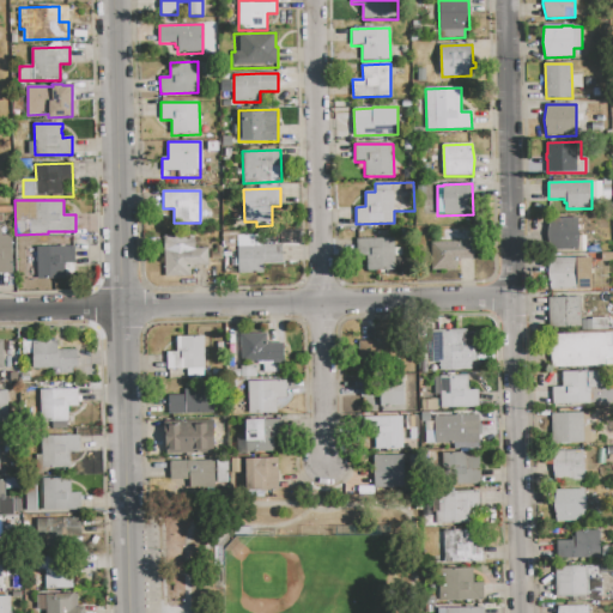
[(577,218),(578,250),(545,250),(545,218),(577,218)]
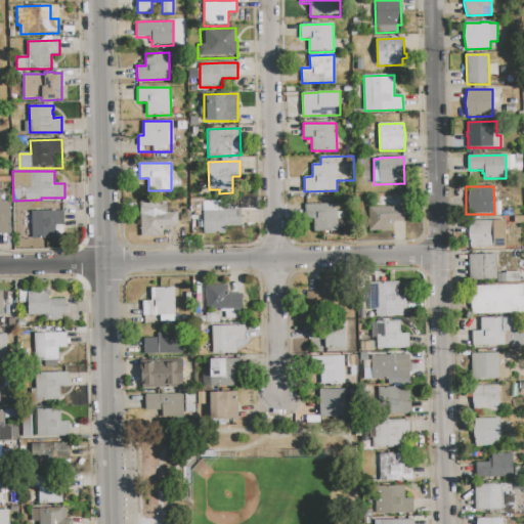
[(0,202),(11,202),(11,215),(10,215),(11,233),(0,233),(0,202)]
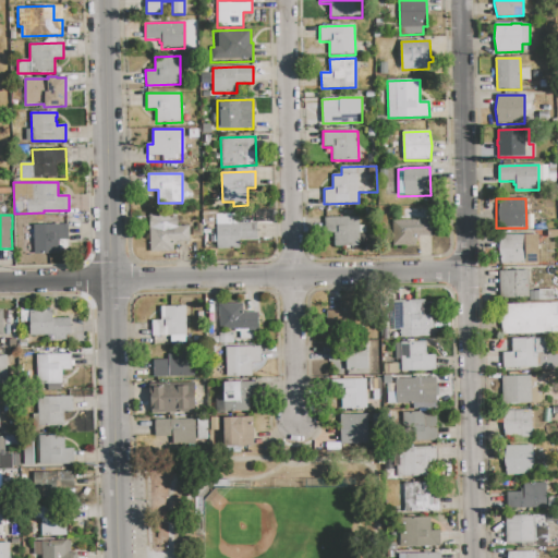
[(149,215),(178,215),(178,227),(190,227),(191,242),(177,242),(177,244),(173,245),(173,252),(150,252),(149,215)]
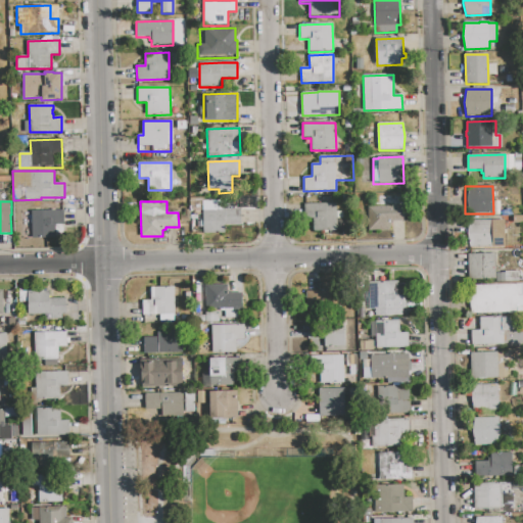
[(336,203),(337,231),(314,232),(313,219),(304,220),(303,204),(336,203)]
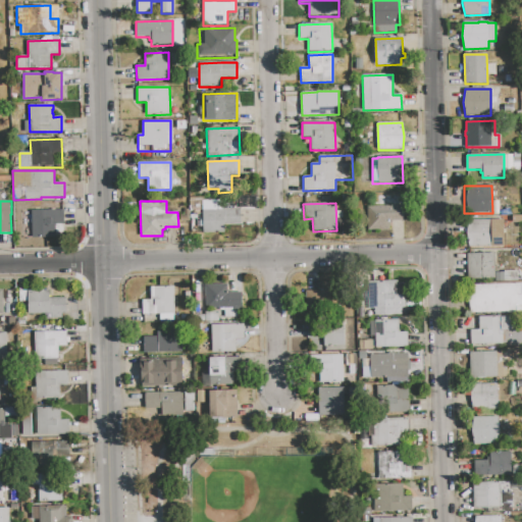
[(367,206),(403,206),(403,221),(389,221),(389,230),(367,230),(367,206)]
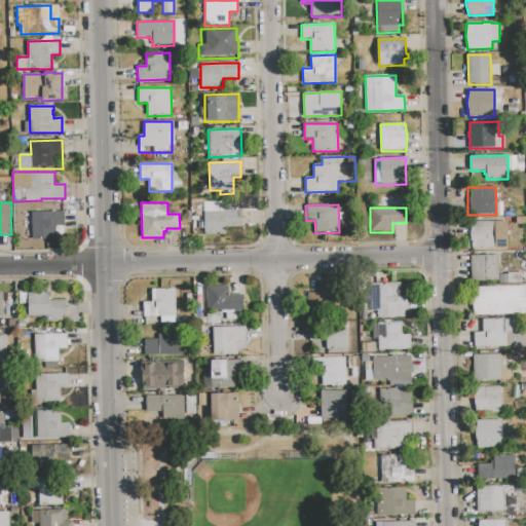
[(203,212),(227,211),(227,210),(241,210),(241,226),(226,227),(226,234),(203,234),(203,212)]
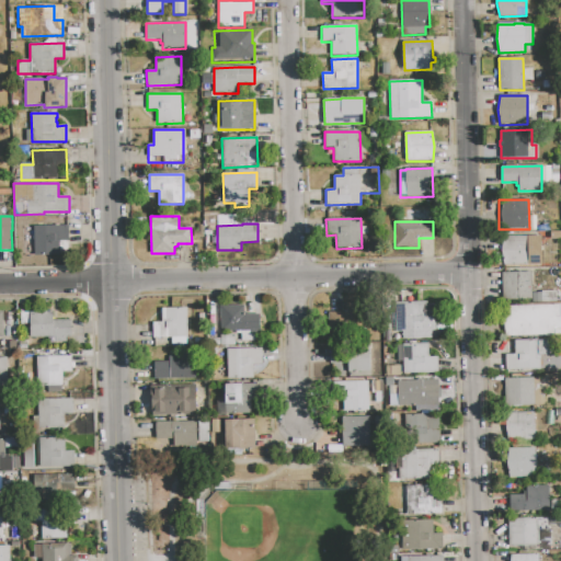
[(34,226),(69,226),(69,251),(61,251),(61,255),(34,255),(34,226)]
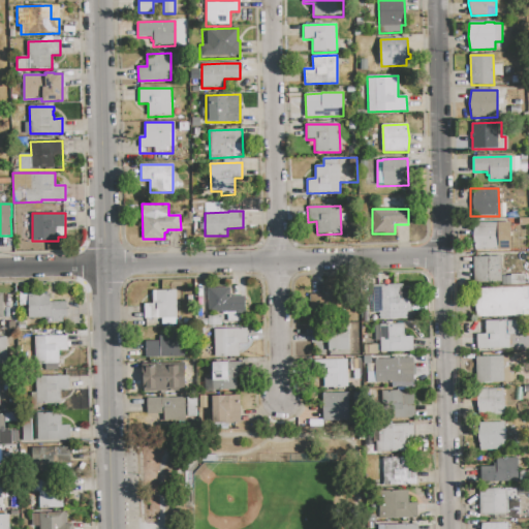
[(500,223),(500,250),(473,251),(472,223),(500,223)]
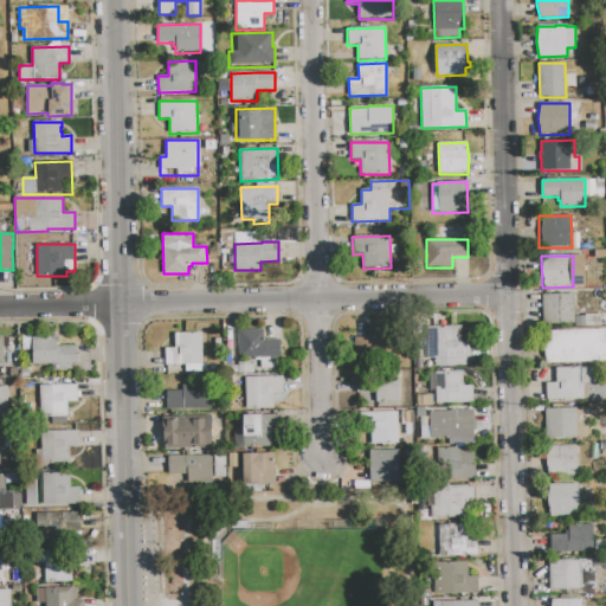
[(542,295),(574,294),(574,324),(543,324),(542,295)]
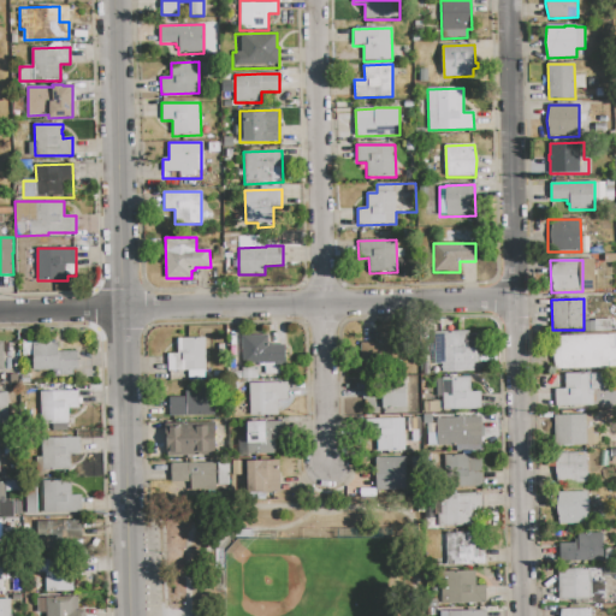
[(421,355),(428,355),(427,343),(433,343),(433,332),(469,331),(469,335),(480,335),(480,363),(474,363),(474,372),(421,373),(421,355)]
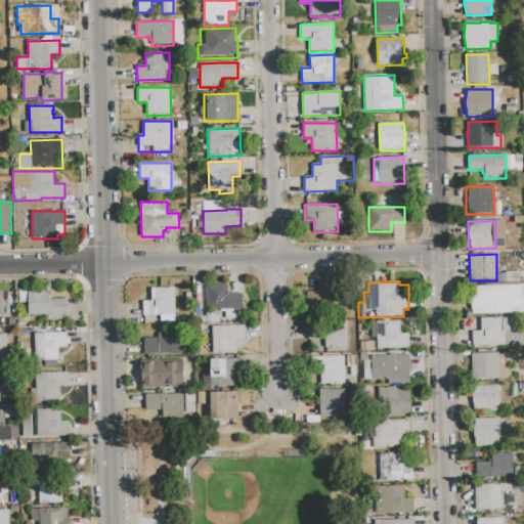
[(322,282),(333,282),(333,313),(307,313),(307,292),(322,292),(322,282)]
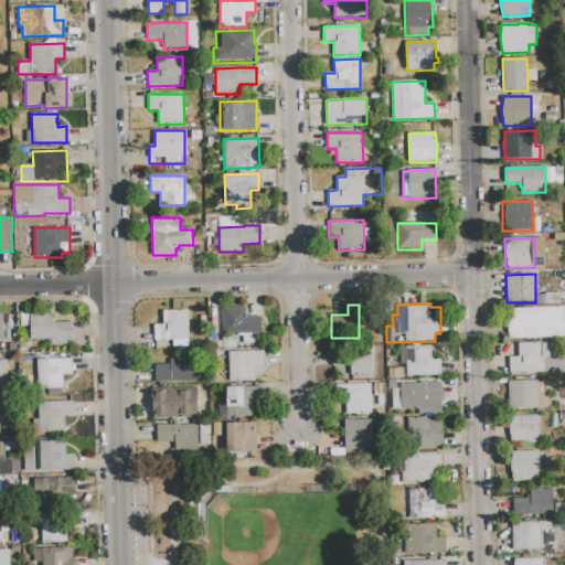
[(508,308),(557,308),(557,307),(564,307),(564,319),(562,319),(562,328),(558,328),(558,339),(510,339),(507,323),(508,308)]
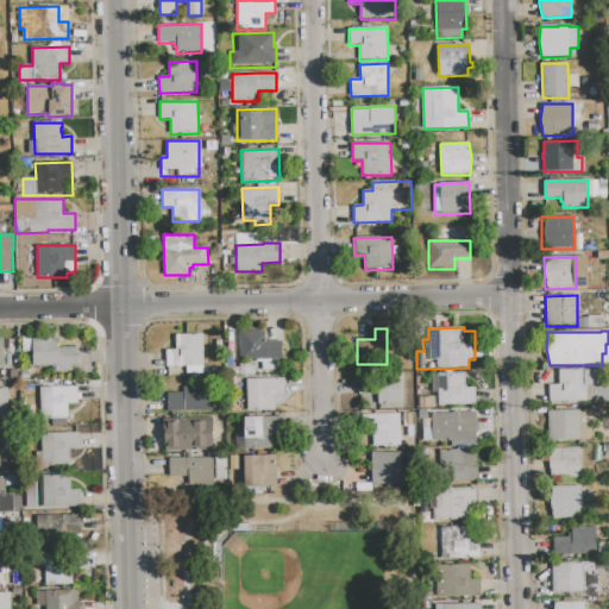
[(238,332),(264,332),(264,339),(269,339),(269,341),(280,341),(281,370),(262,371),(261,360),(239,360),(238,332)]
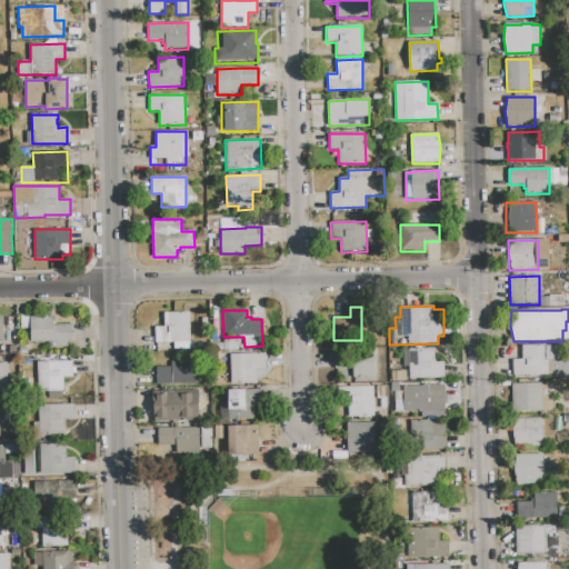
[(190,312),(190,342),(155,342),(155,327),(165,327),(163,313),(190,312)]
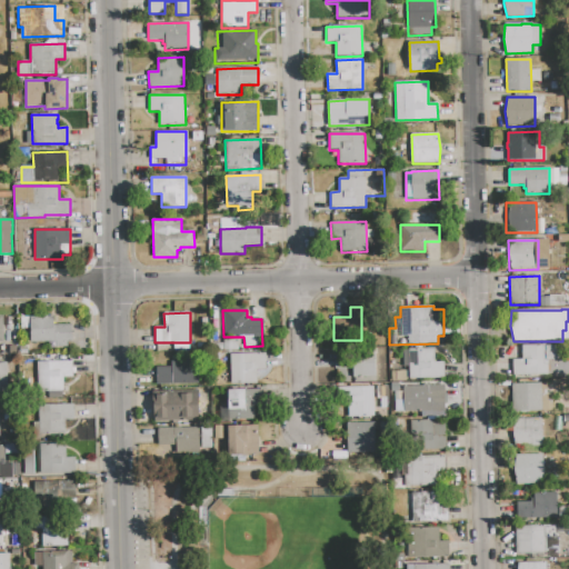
[(30,317),(53,317),(53,325),(70,325),(71,341),(68,341),(68,347),(56,347),(56,342),(31,342),(30,317)]
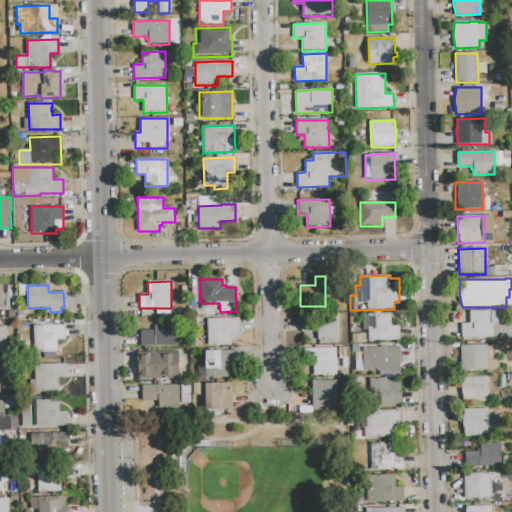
[(470,310),(491,310),(491,311),(506,310),(507,324),(493,324),(494,337),(461,338),(461,323),(470,323),(470,310)]
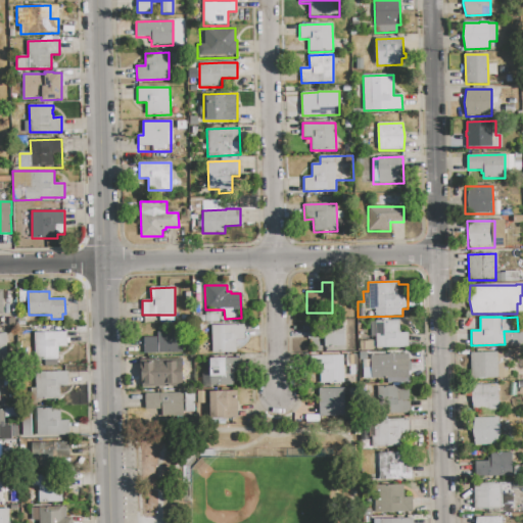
[(376,321),(399,320),(399,333),(408,333),(408,347),(376,348),(376,321)]
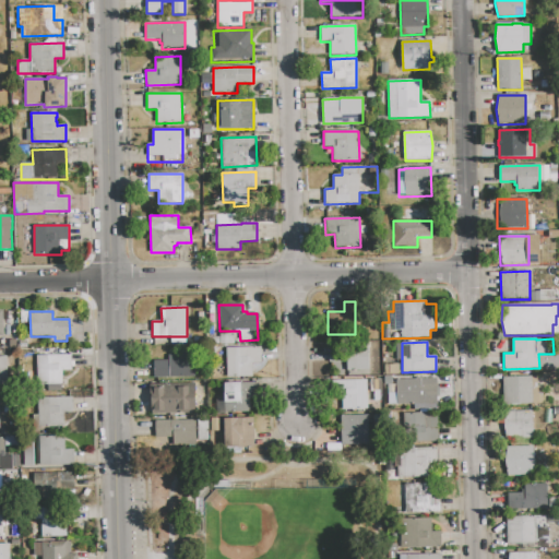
[(369,346),(369,372),(342,372),(342,364),(328,364),(328,346),(369,346)]
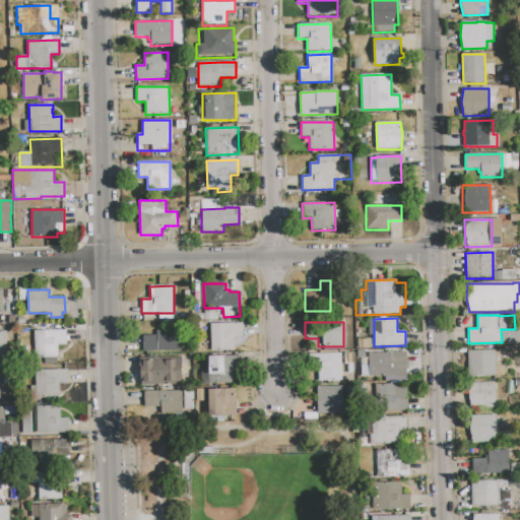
[(210,324),(243,323),(243,337),(235,337),(236,350),(210,351),(210,324)]
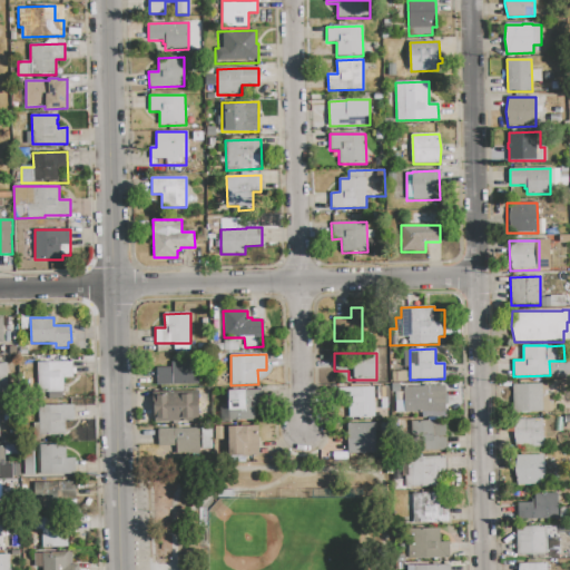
[(38,363),(74,362),(74,377),(64,377),(65,392),(38,392),(38,363)]
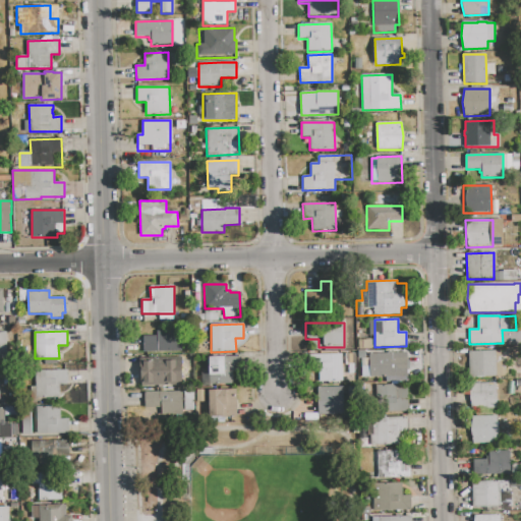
[(143,337),(157,337),(157,331),(181,331),(182,351),(143,352),(143,337)]
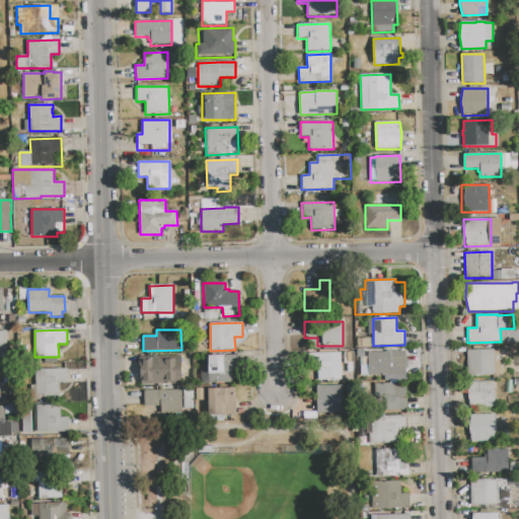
[(467,350),(495,350),(503,350),(504,375),(468,375),(467,350)]
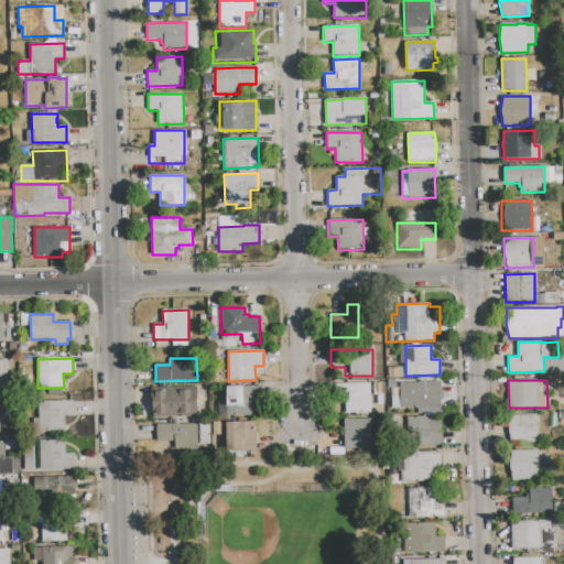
[(400,382),(443,382),(443,408),(416,408),(416,409),(401,409),(400,382)]
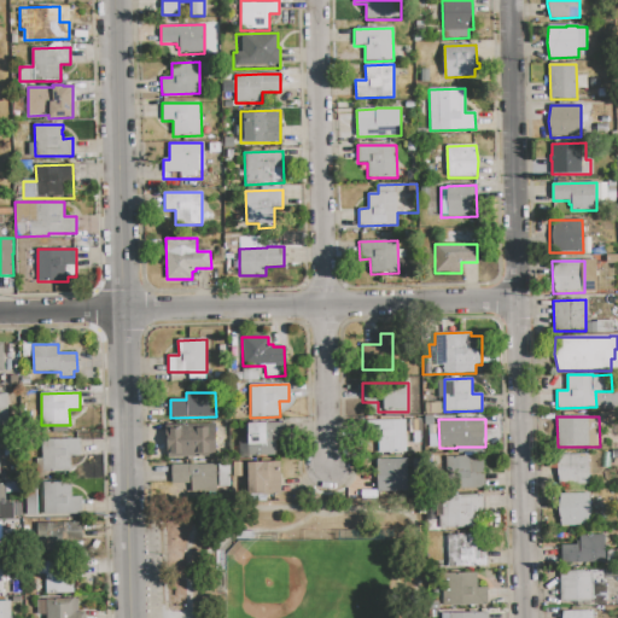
[(374,420),(412,420),(412,429),(423,427),(423,444),(414,444),(414,453),(375,454),(374,420)]
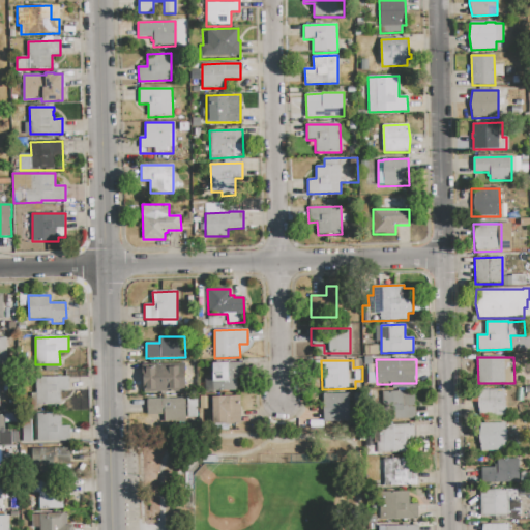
[(206,380),(209,380),(209,363),(243,363),(243,378),(237,378),(237,390),(206,391),(206,380)]
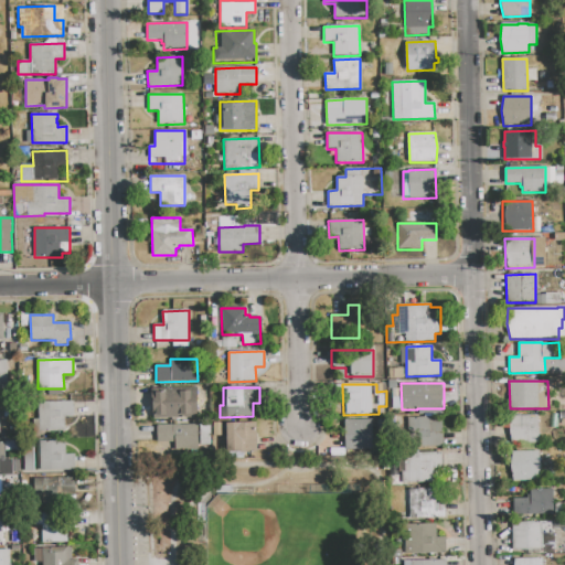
[(155,388),(198,388),(198,417),(153,418),(153,400),(156,400),(155,388)]
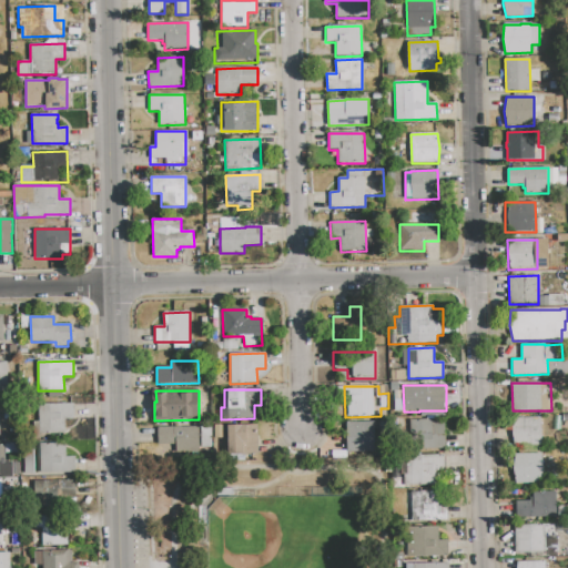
[(39,405),(73,404),(73,419),(64,419),(66,435),(39,435),(39,405)]
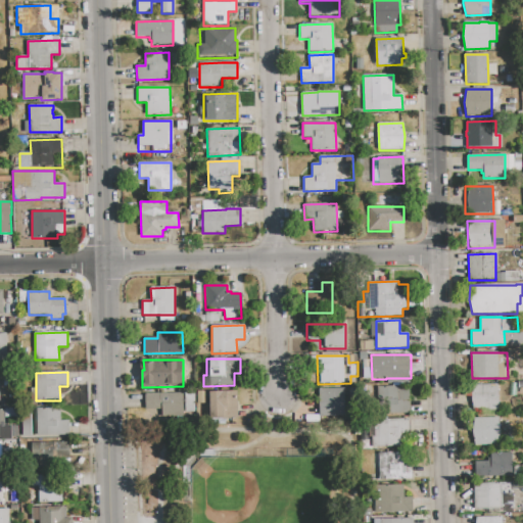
[(473,384),(498,384),(498,411),(474,411),(472,398),(473,384)]
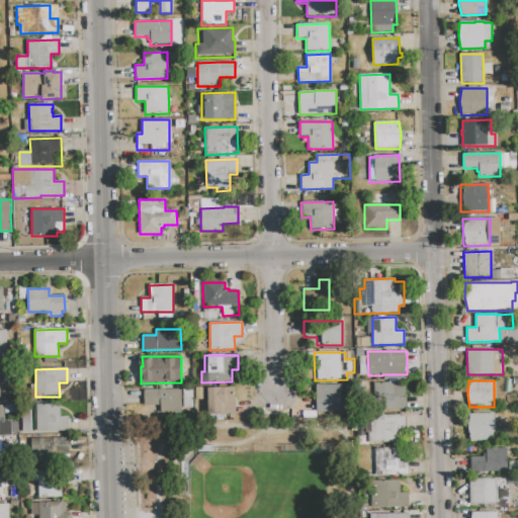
[(405,381),(406,411),(377,412),(376,382),(405,381)]
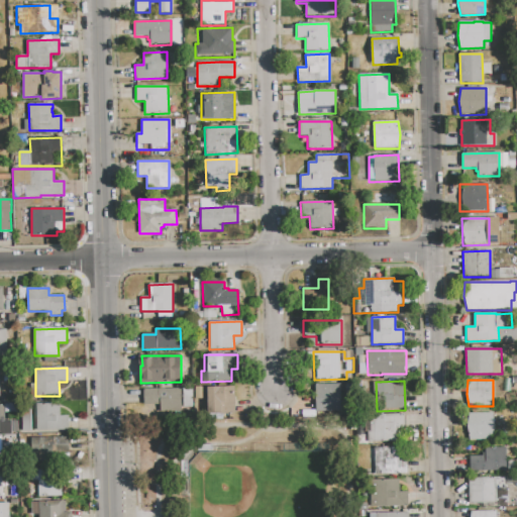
[(315,385),(340,385),(341,412),(315,412),(315,385)]
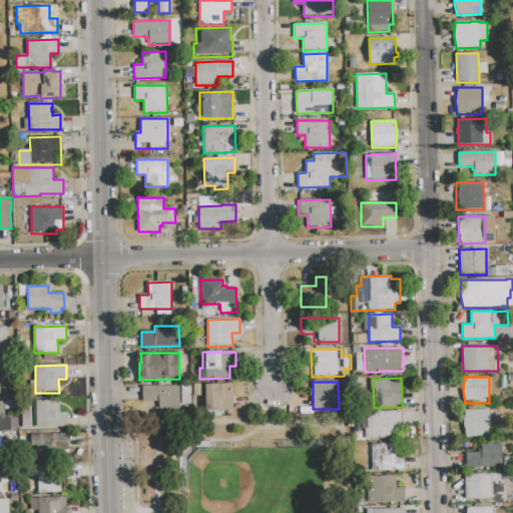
[(205,385),(233,384),(233,411),(205,411),(205,385)]
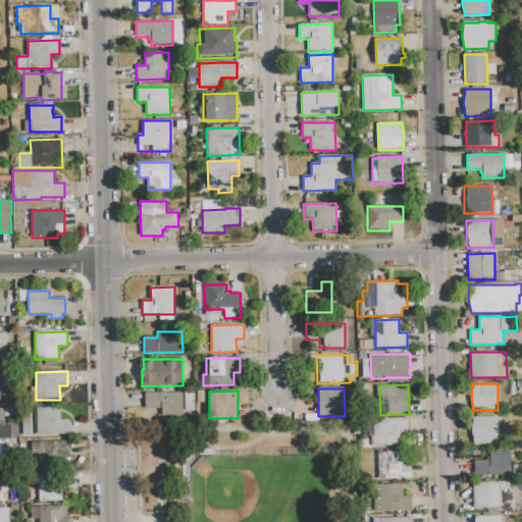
[(145,393),(183,392),(184,419),(161,420),(161,409),(145,409),(145,393)]
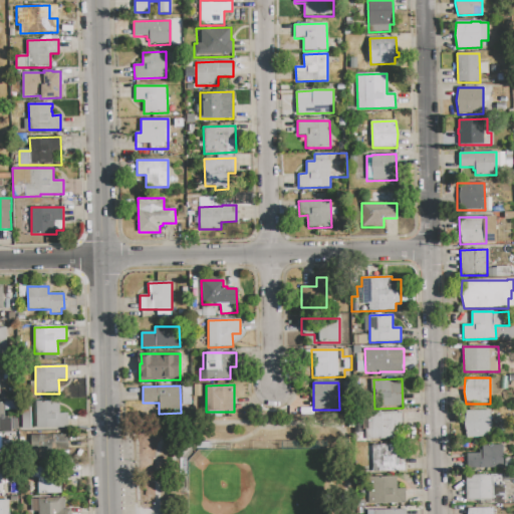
[(36,402),(59,401),(59,413),(68,413),(68,428),(36,428),(36,402)]
